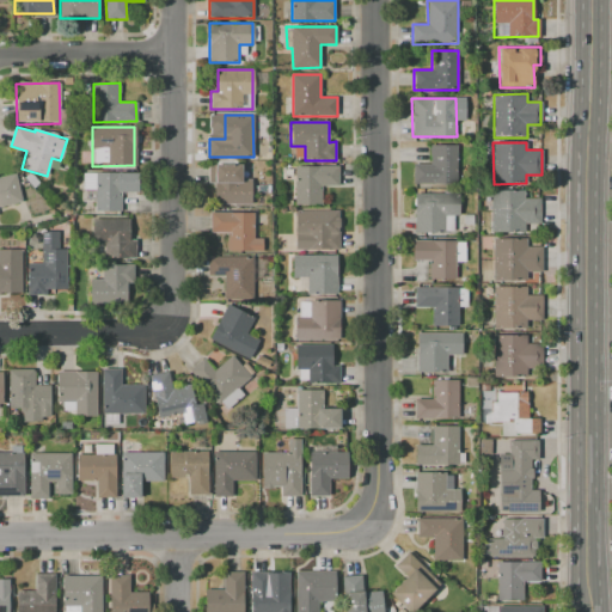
[(429,145),(456,145),(457,184),(414,184),(412,164),(430,164),(429,145)]
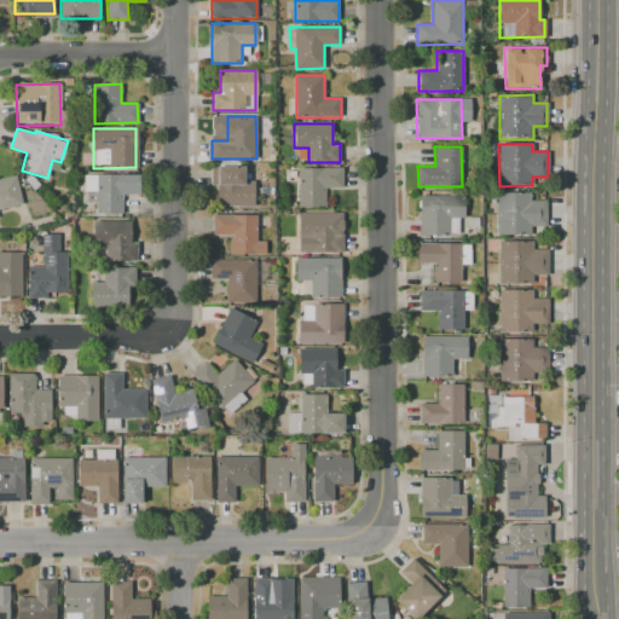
[(244,166),(244,181),(254,181),(254,206),(218,207),(218,185),(212,185),(212,166),(244,166)]
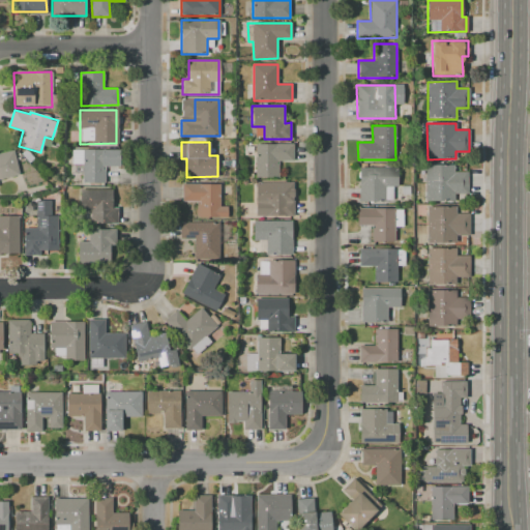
[(255,144),(293,144),(293,160),(278,160),(278,177),(256,178),(255,144)]
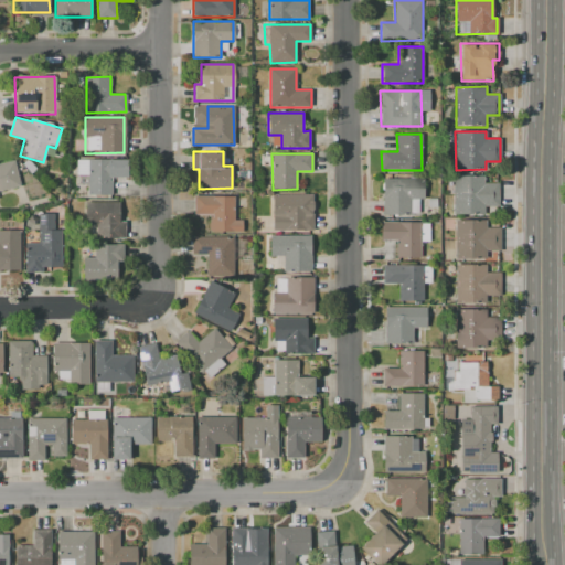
[(112,195),(87,195),(87,160),(127,159),(127,177),(112,177),(112,195)]
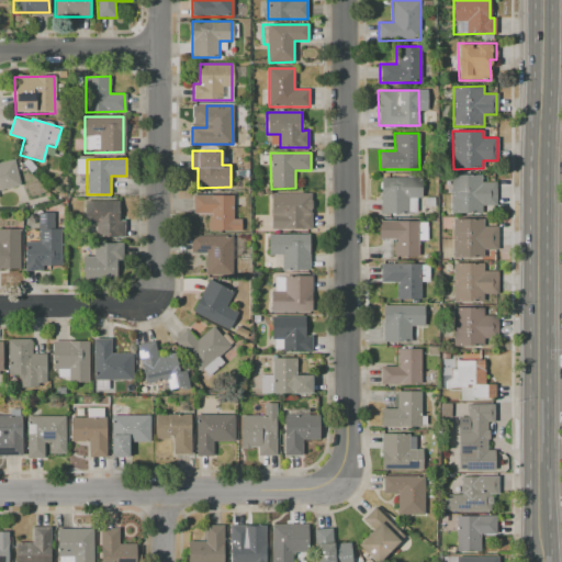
[(0,161),(14,159),(20,186),(0,190),(0,161)]
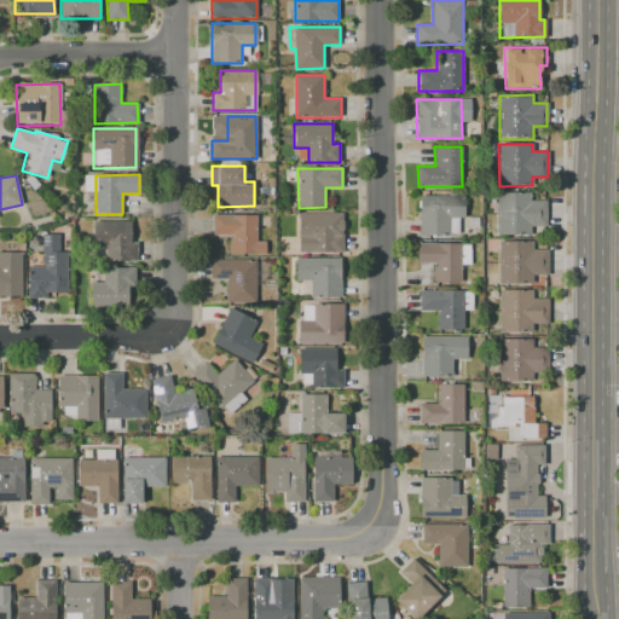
[(497,192),(531,192),(531,201),(544,201),(545,226),(531,226),(531,233),(497,233),(497,192)]
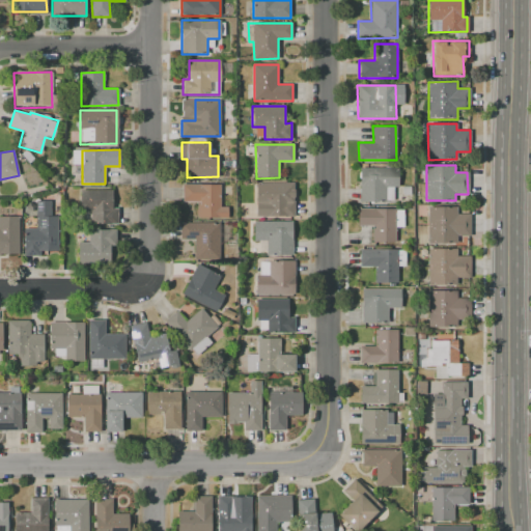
[(360,167),(398,167),(398,187),(386,187),(386,201),(361,201),(360,167)]
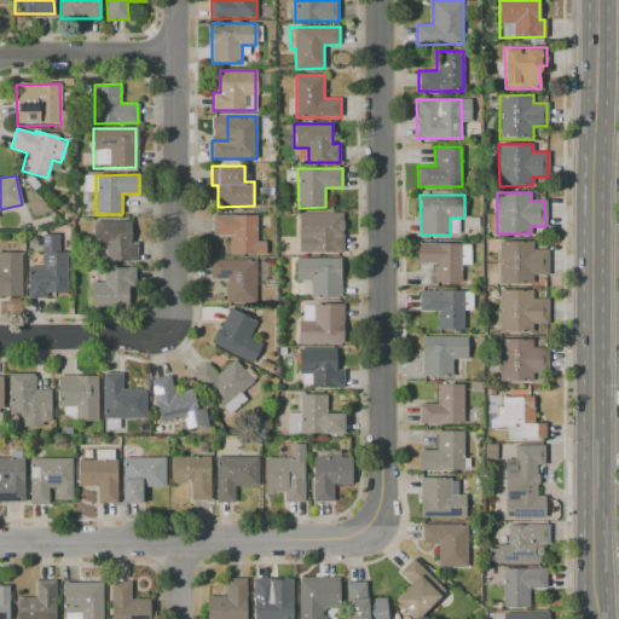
[(336,213),(336,235),(343,235),(343,253),(311,253),(311,238),(298,238),(298,213),(336,213)]
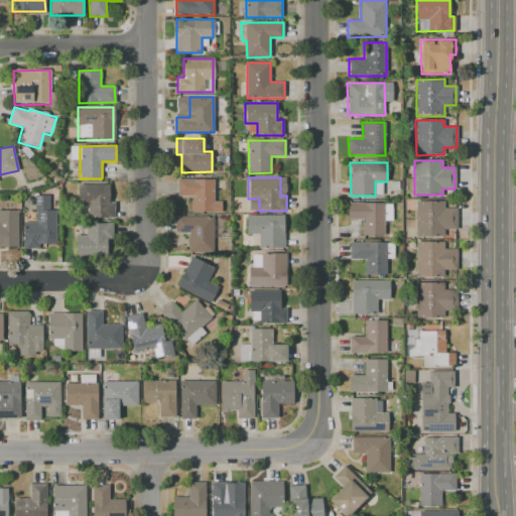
[(215,179),(215,202),(221,202),(221,212),(191,212),(191,197),(178,197),(177,179),(215,179)]
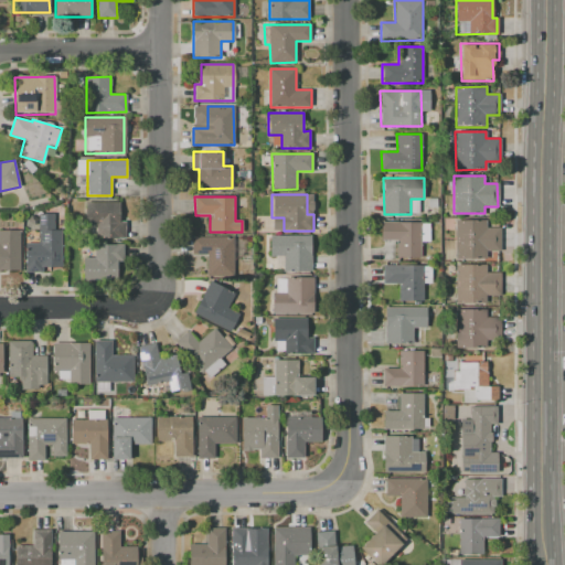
[(119,202),(119,222),(125,222),(125,237),(86,238),(86,202),(119,202)]
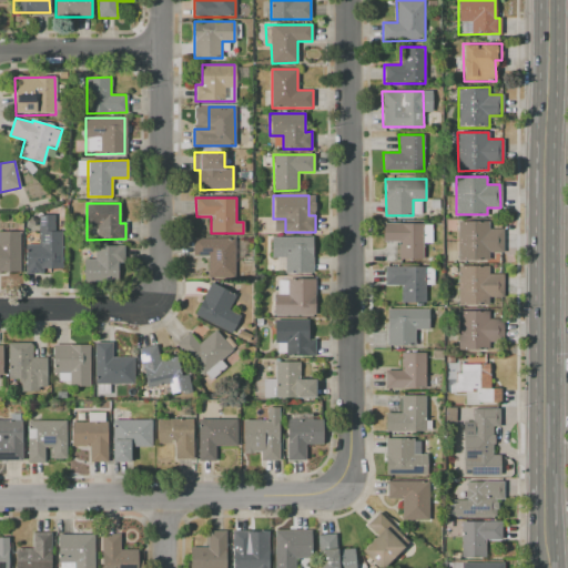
[(458,221),(489,221),(489,229),(504,229),(504,252),(489,252),(489,260),(458,260),(458,221)]
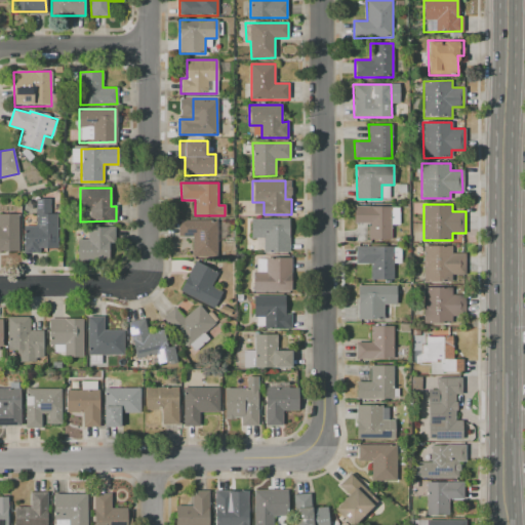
[(391,239),(368,239),(368,223),(355,223),(355,206),(391,206),(391,239)]
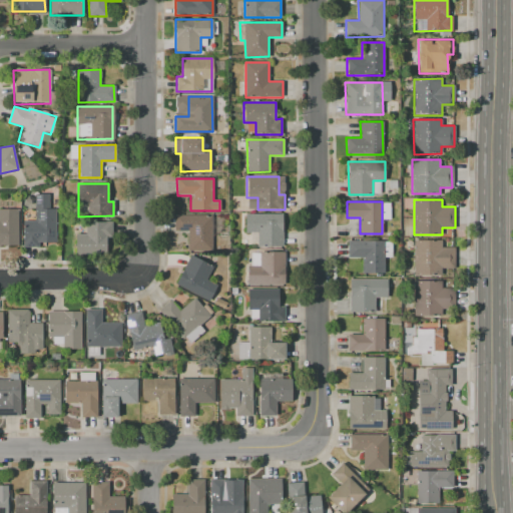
[(23,220),(35,220),(35,208),(56,208),(56,241),(38,242),(38,246),(23,246),(23,220)]
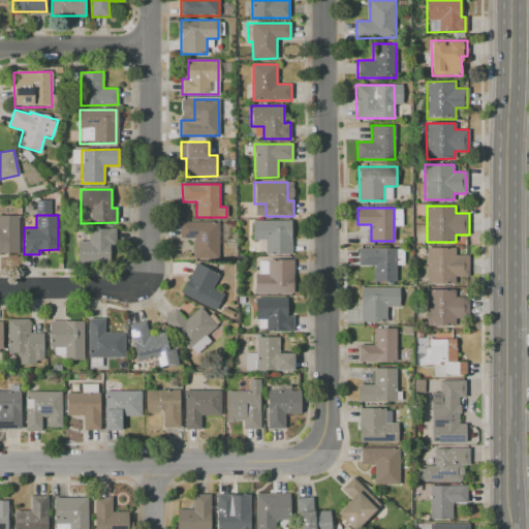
[(0,216),(19,216),(19,252),(0,252),(0,216)]
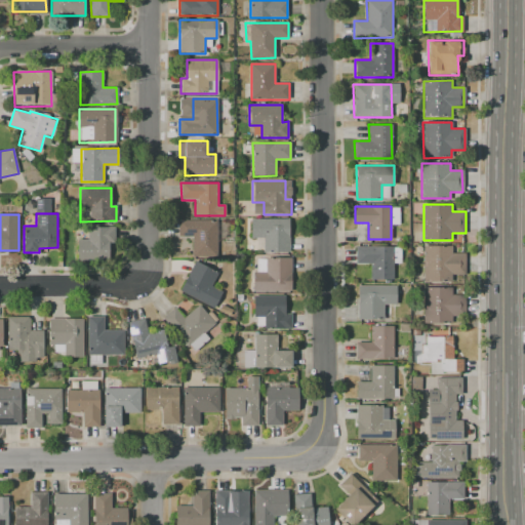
[(289,218),(289,252),(264,252),(264,238),(250,238),(250,218),(289,218)]
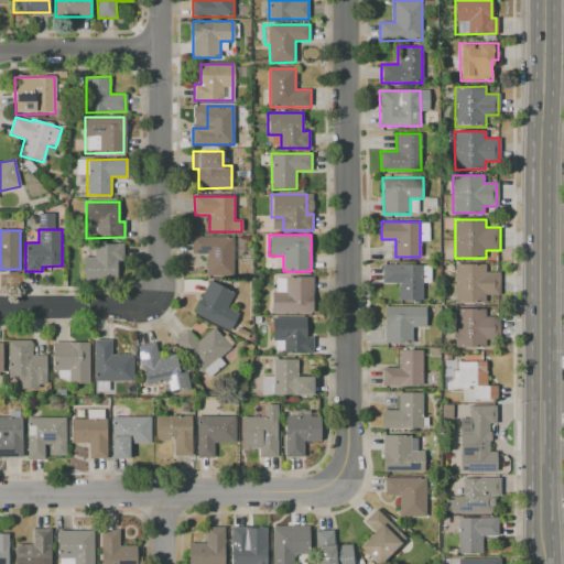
[(234,237),(234,274),(208,275),(208,255),(192,255),(192,237),(234,237)]
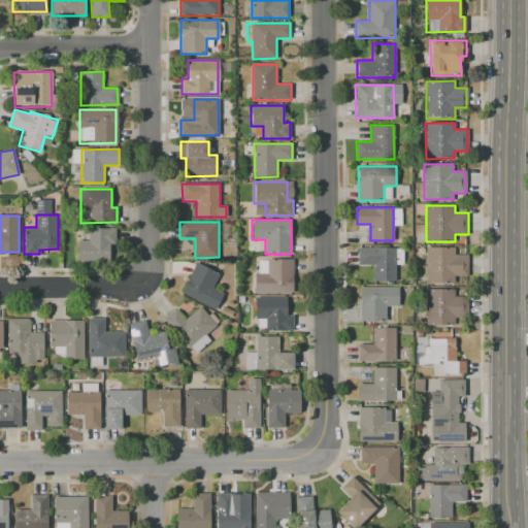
[(89,229),(114,229),(114,244),(109,244),(109,263),(78,263),(78,240),(89,240),(89,229)]
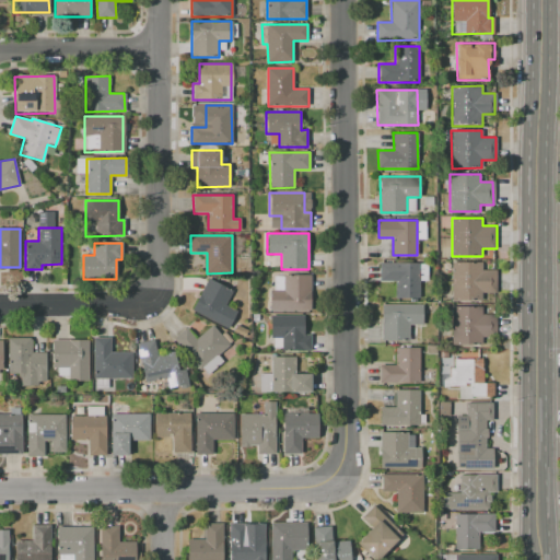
[(419,263),(419,298),(395,299),(395,281),(380,281),(380,264),(419,263)]
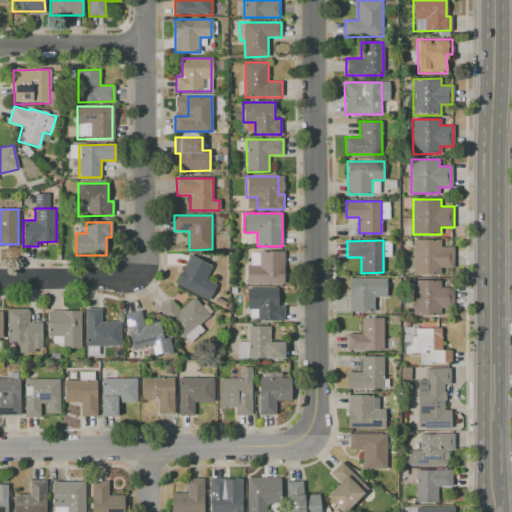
[(413,240),(441,240),(441,247),(453,247),(453,268),(441,268),(441,275),(414,275),(413,240)]
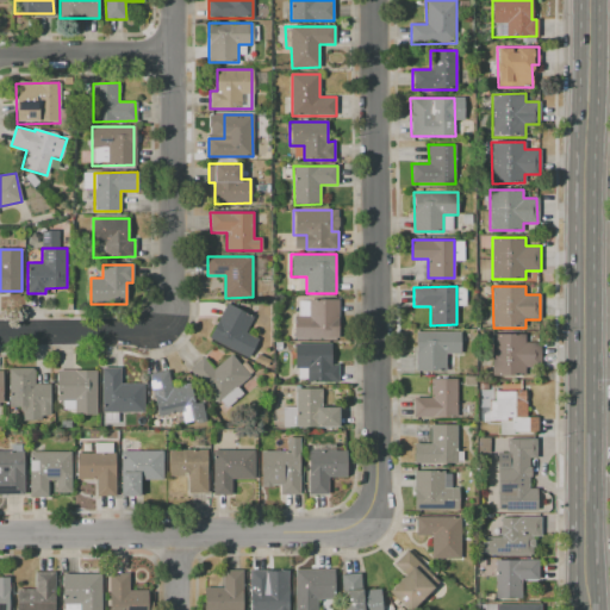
[(338,300),(340,337),(293,338),(293,316),(309,316),(309,300),(338,300)]
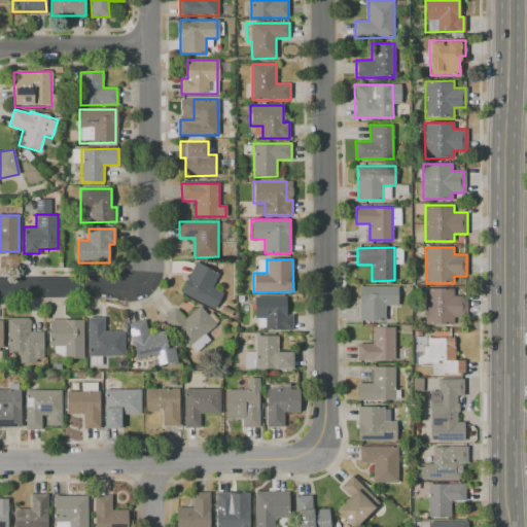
[(196,262),(218,274),(212,287),(221,292),(212,310),(179,293),(196,262)]
